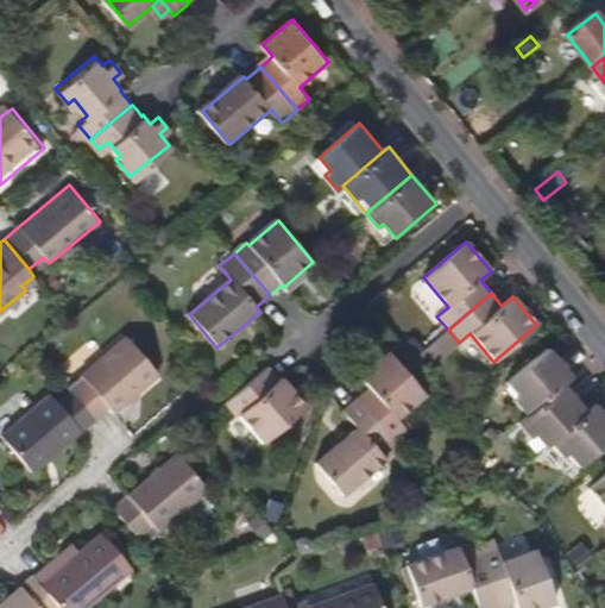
[(113,408),(158,370),(127,333),(83,369),(87,375),(70,388),(94,417),(102,411),(109,405),(113,408)]
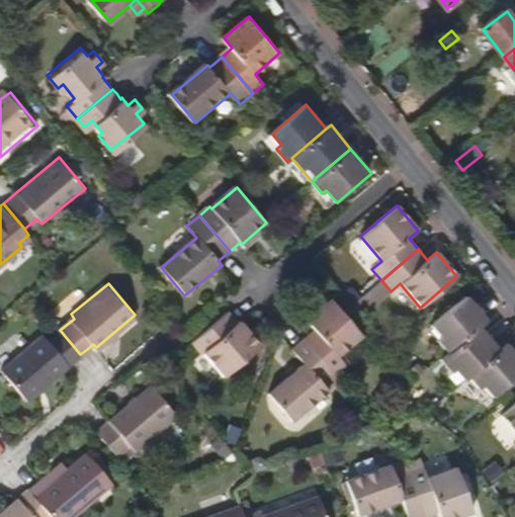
[(480,327),(488,320),(467,295),(433,325),(441,335),(438,339),(449,352),(480,327)]
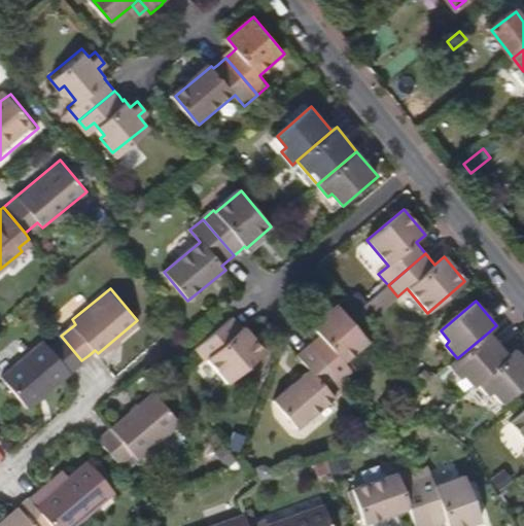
[(367,341),(337,306),(312,326),(320,336),(315,340),(310,345),(341,382),(351,373),(342,362),(367,341)]
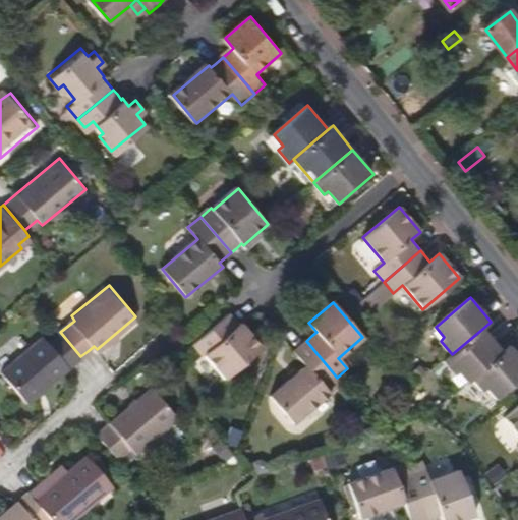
[(261,348),(240,324),(238,325),(232,318),(229,313),(192,344),(204,356),(205,355),(225,379),(261,348)]
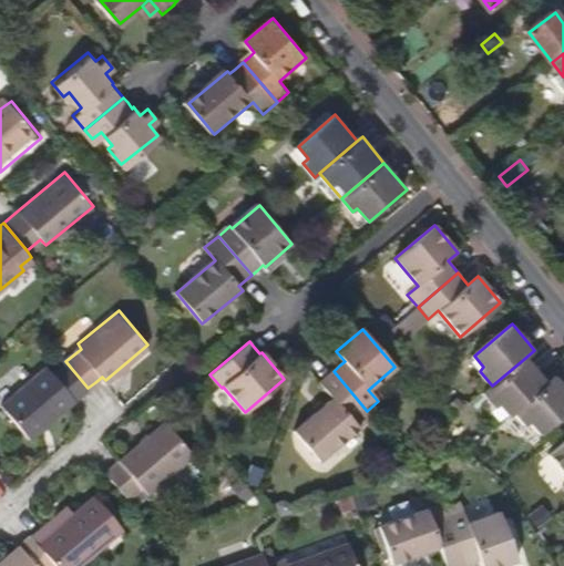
[(514,411),(547,383),(525,358),(492,386),(483,393),(495,407),(500,403),(510,415),(514,411)]
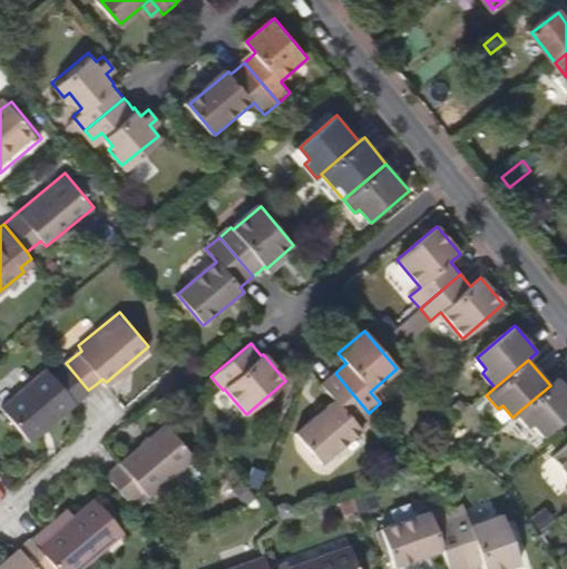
[(88,390),(66,363),(54,374),(47,366),(0,405),(28,440),(76,400),(81,395),(88,390)]
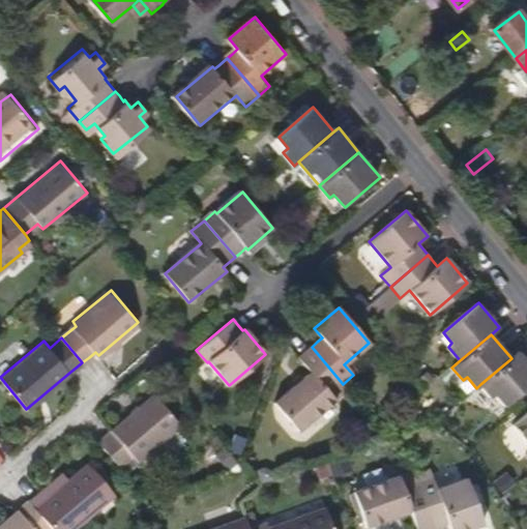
[(337,401),(330,393),(343,384),(312,347),(303,353),(299,357),(312,372),(276,402),(300,431),(337,401)]
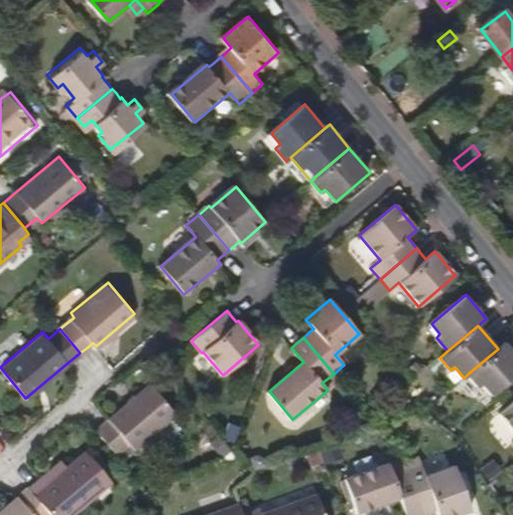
[(492,395),(512,377),(512,350),(506,342),(498,349),(468,374),(479,387),(482,383),(492,395)]
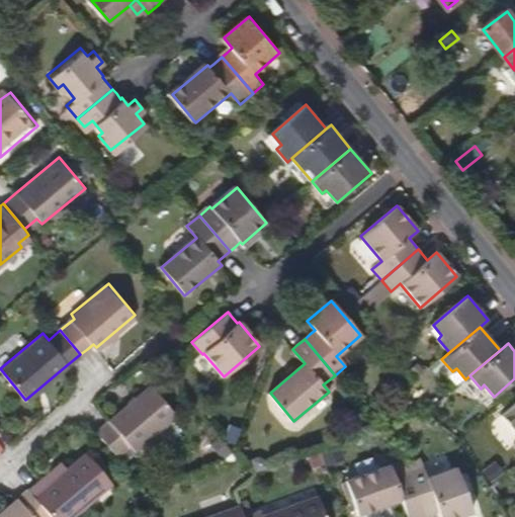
[(138,448),(178,414),(153,383),(108,421),(102,426),(98,430),(119,455),(120,455),(134,443),(138,448)]
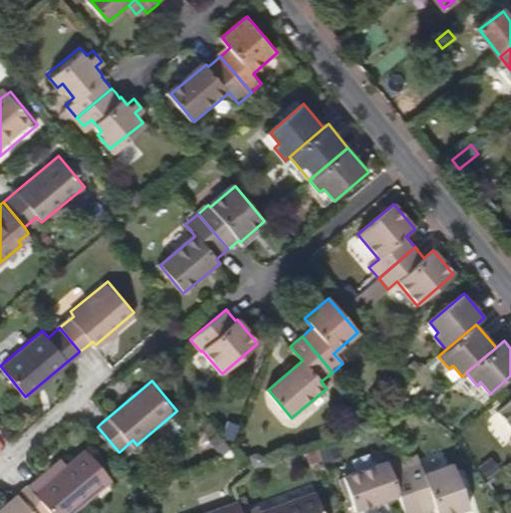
[(510,401),(498,412),(510,427),(510,401)]
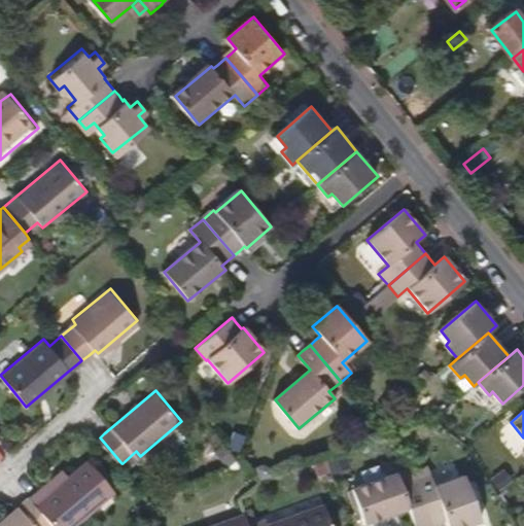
[(229,469),(243,465),(225,446),(215,454),(229,469)]
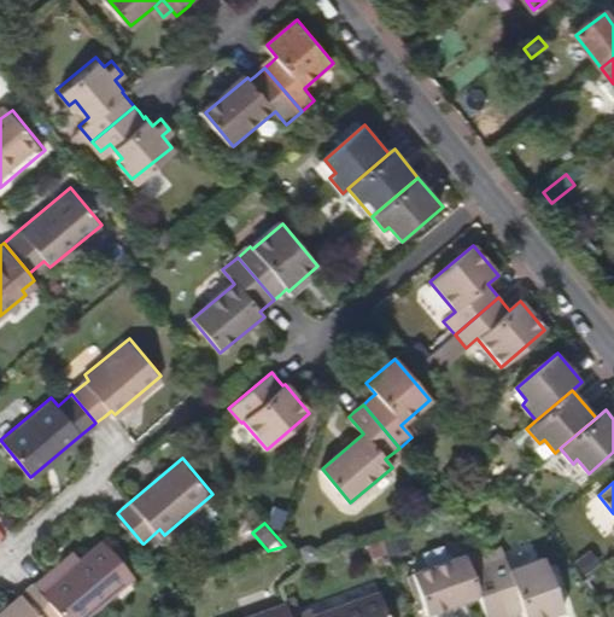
[(381,537),(367,542),(373,558),(387,553),(381,537)]
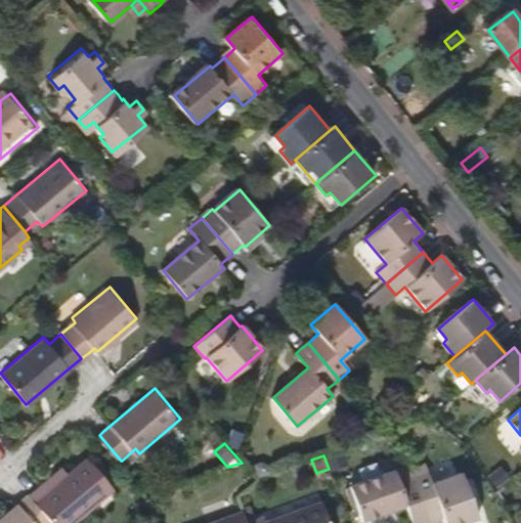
[(72,522),(114,487),(88,456),(68,474),(47,491),(41,483),(35,488),(29,494),(51,520),(52,522),(72,522)]
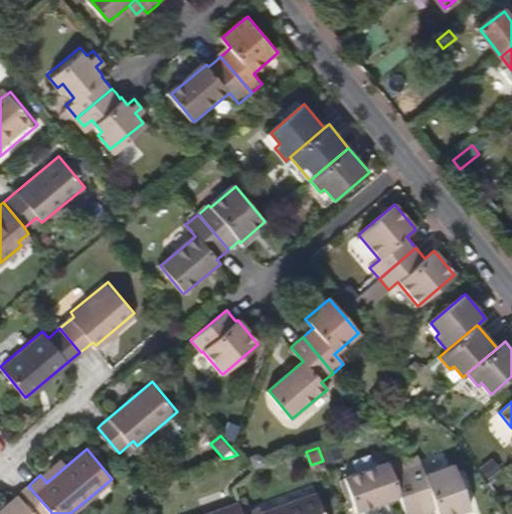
[(265,467),(266,456),(259,453),(249,456),(253,470),(265,467)]
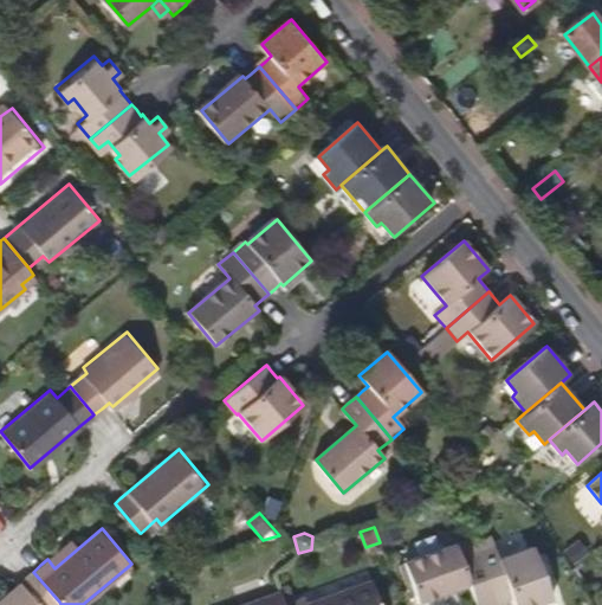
[(54,568),(78,548),(70,540),(47,559),(54,568)]
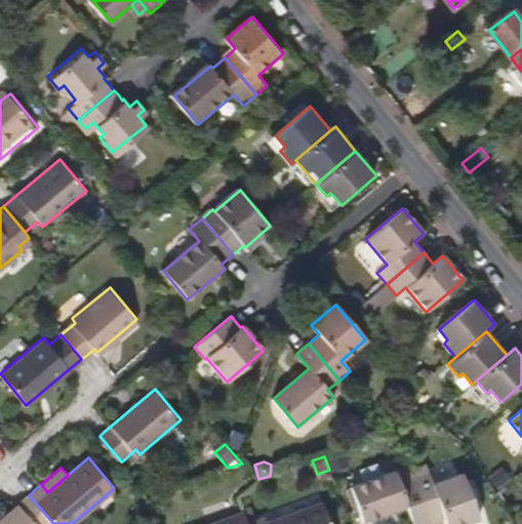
[(503,469),(491,477),(498,486),(510,478),(503,469)]
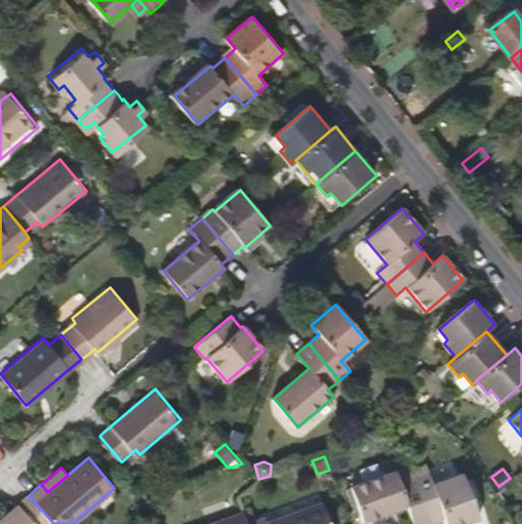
[(460,523),(479,517),(463,472),(431,483),(428,474),(414,478),(431,521),(445,517),(447,523),(460,523)]
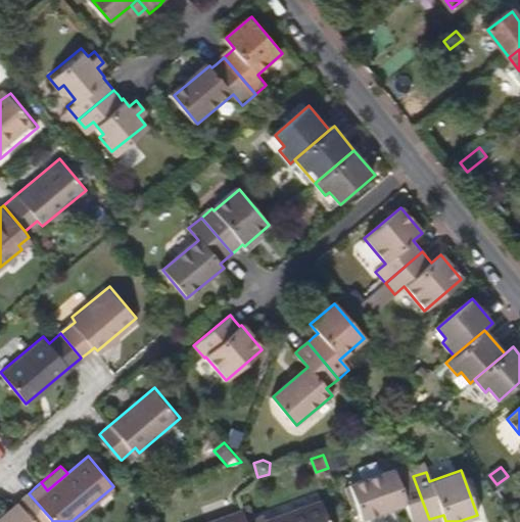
[(422,521),(429,519),(413,476),(396,482),(393,471),(348,486),(361,521),(406,505),(412,521),(422,521)]
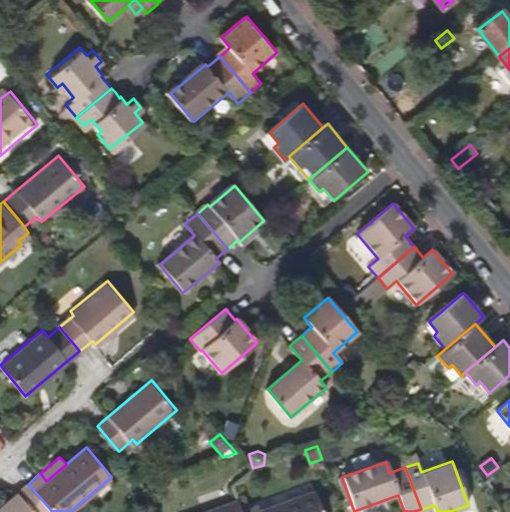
[(47,511),(50,509),(28,484),(21,489),(17,492),(0,506),(0,511),(47,511)]
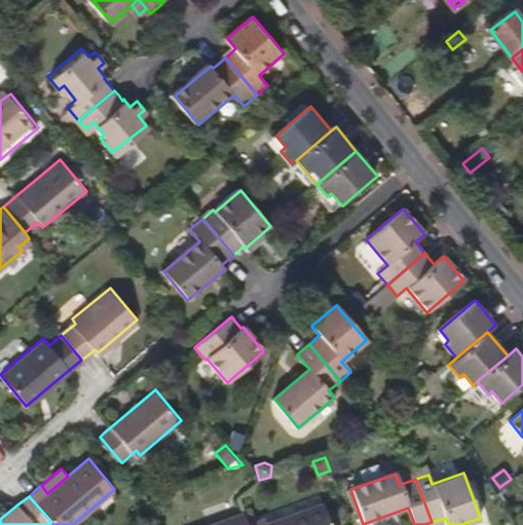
[(332,524),(323,498),(267,519),(269,524),(332,524)]
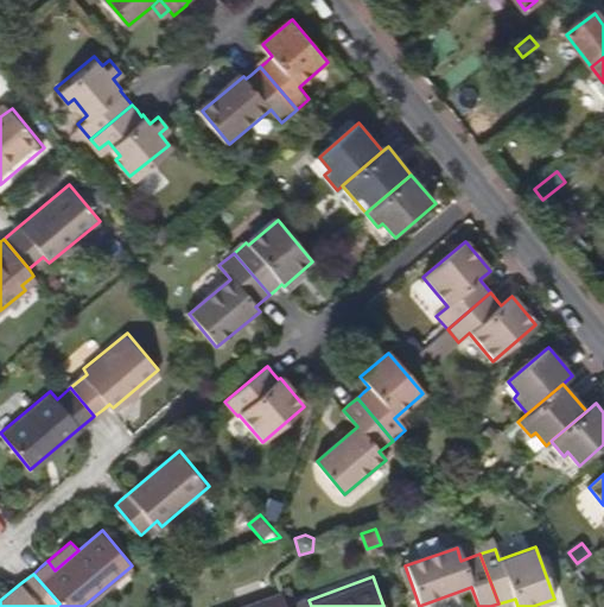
[(290,606),(285,593),(245,606),(290,606)]
